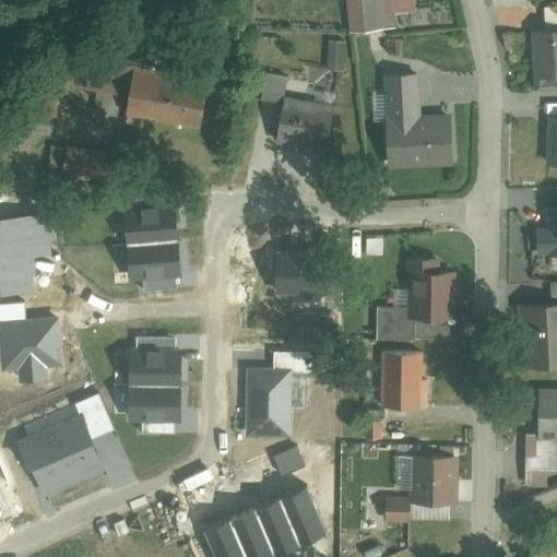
[(348,0),(351,22),(383,20),(382,7),(401,6),(400,0),(348,0)]
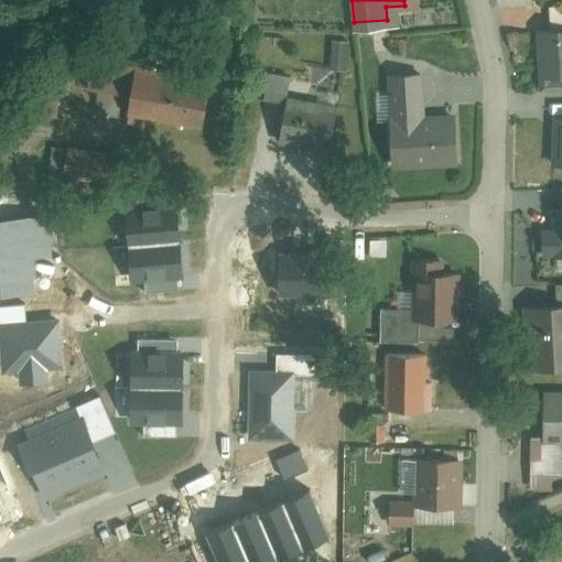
[(561,21),(525,22),(526,80),(561,79),(561,21)]
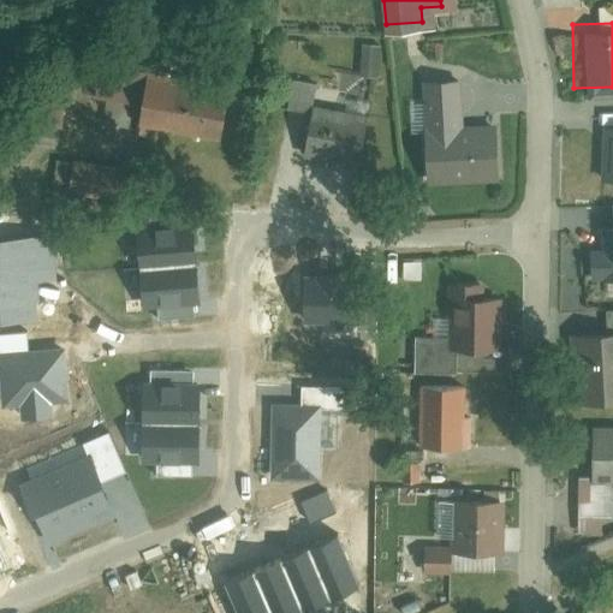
[(148,76),(137,129),(212,144),(222,91),(148,76)]
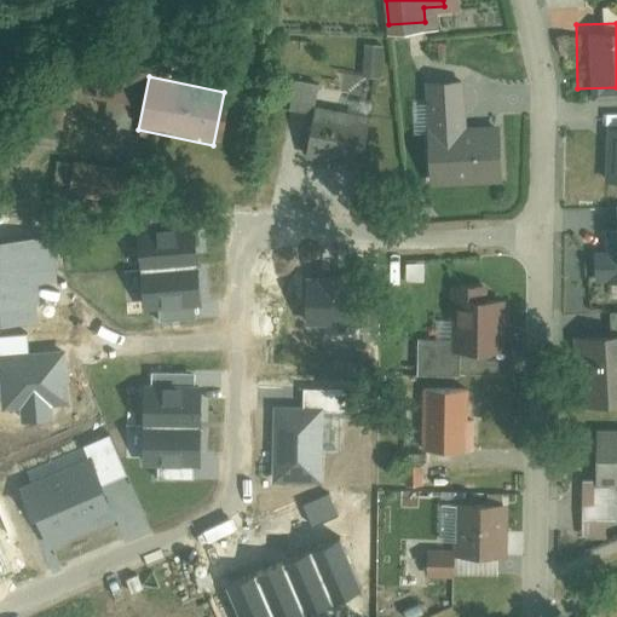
[(427,185),(500,183),(497,126),(463,127),(462,80),(424,81),(427,185)]
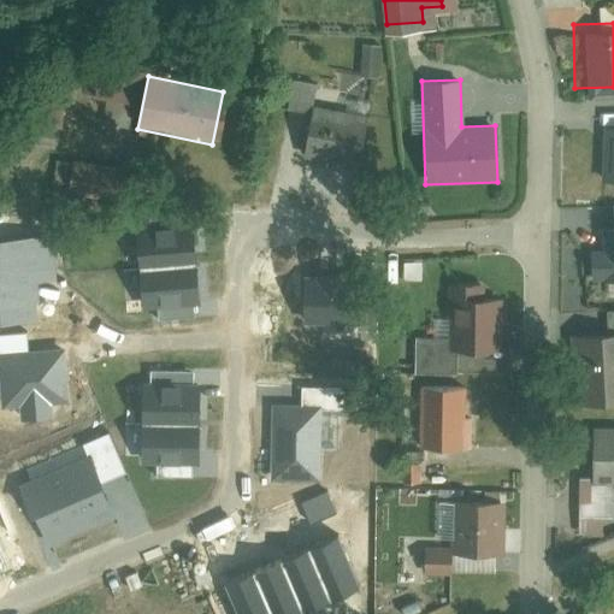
[(313,114),(305,161),(361,171),(370,124),(313,114)]
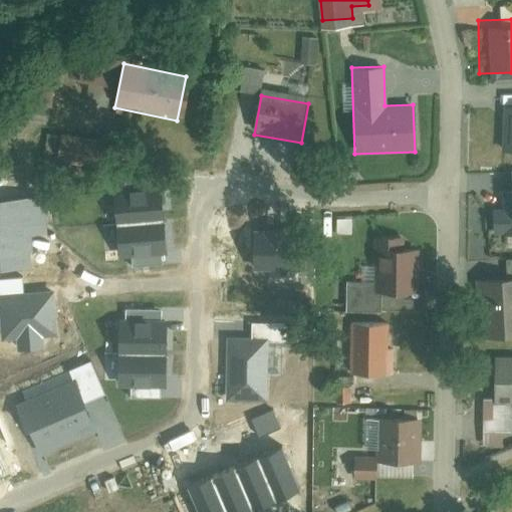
[(511,99),(492,98),(490,142),(511,143),(511,99)]
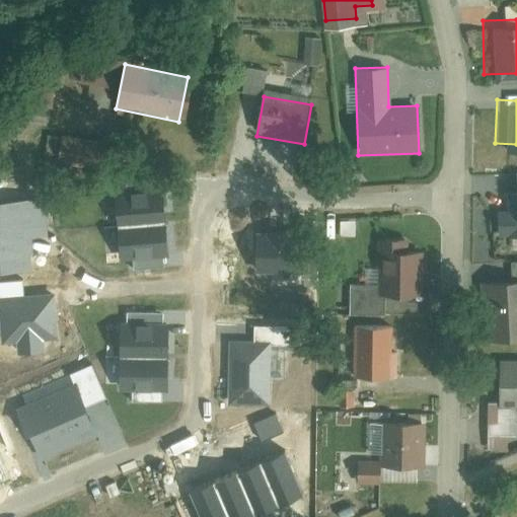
[(62,140),(58,167),(102,173),(105,146),(62,140)]
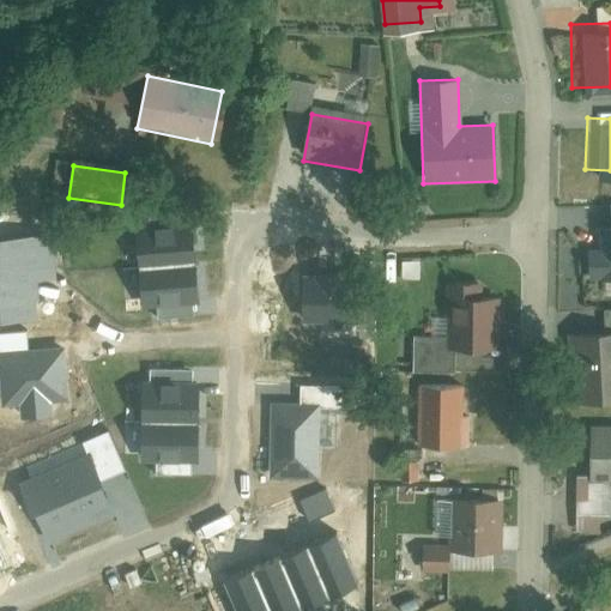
[(610,219),(586,221),(587,270),(610,268),(610,219)]
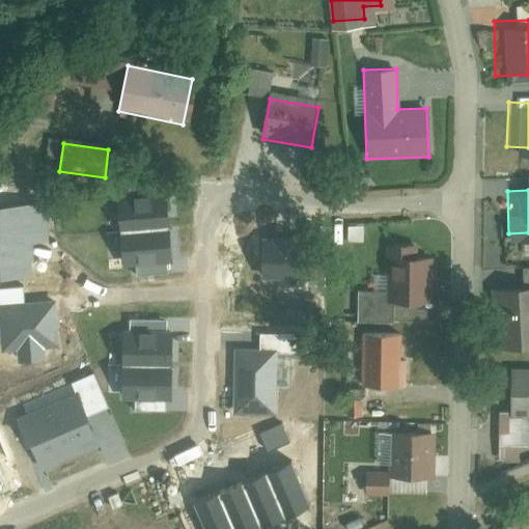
[(45,241),(40,205),(0,210),(0,277),(27,275),(24,243),(45,241)]
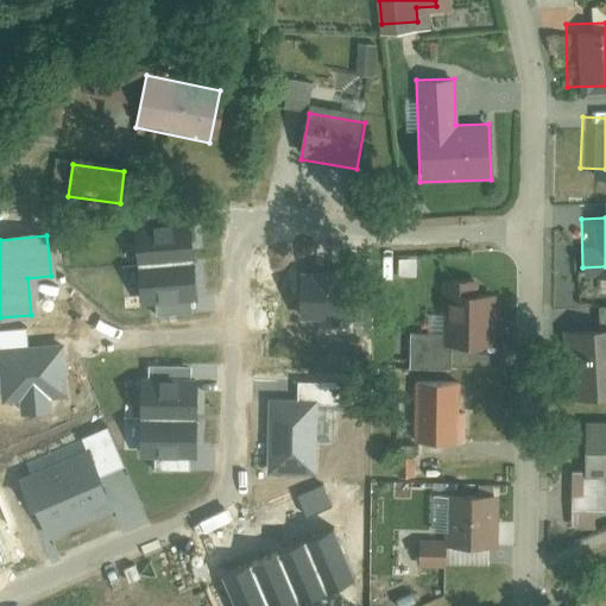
[(195,259),(136,265),(139,309),(199,304),(195,259)]
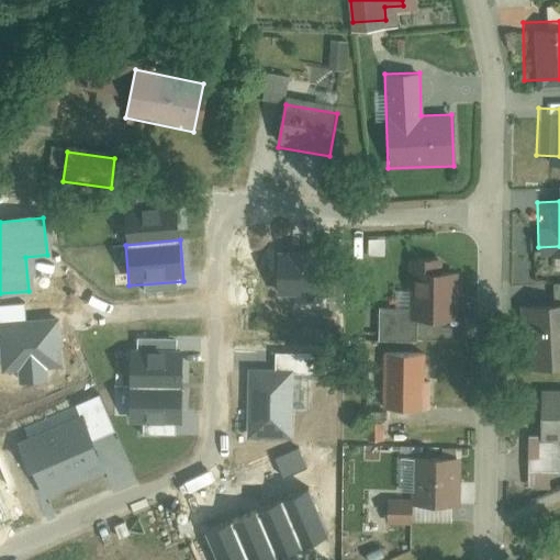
[(277,256),(278,294),(326,293),(325,256),(277,256)]
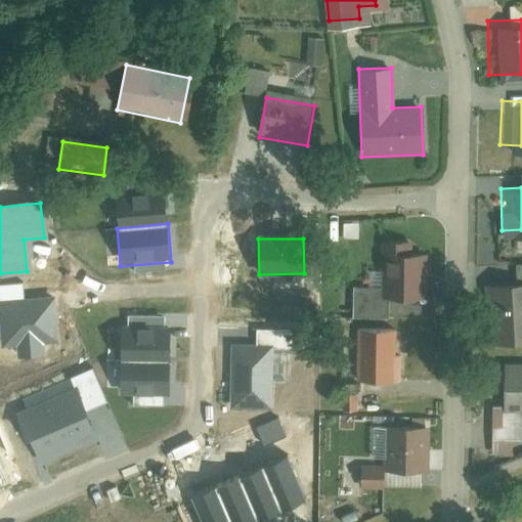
[(352,288),(351,318),(386,319),(387,299),(424,300),(425,257),(408,257),(408,245),(379,245),(378,288),(352,288)]
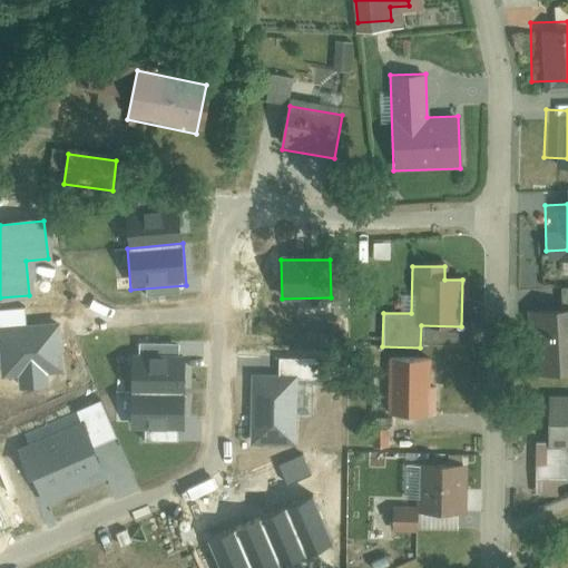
[(567,301),(527,303),(529,362),(567,360),(567,301)]
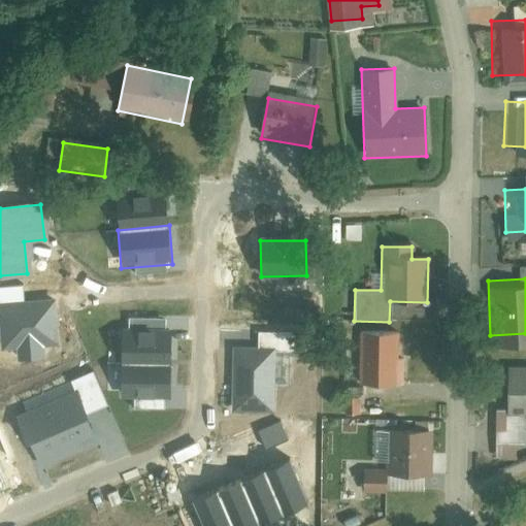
[(54,301),(0,302),(0,350),(56,348),(54,301)]
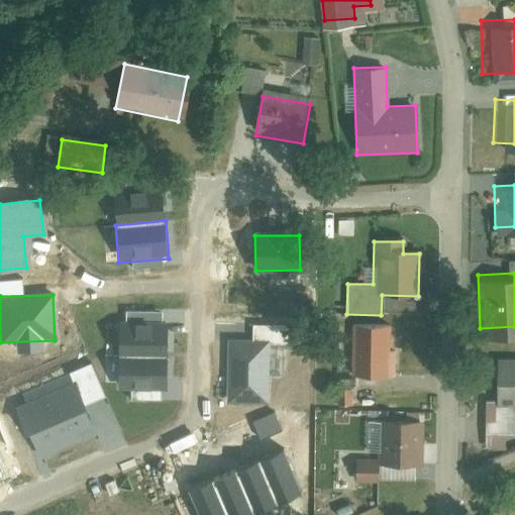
[(167,324),(118,323),(118,390),(167,391),(167,324)]
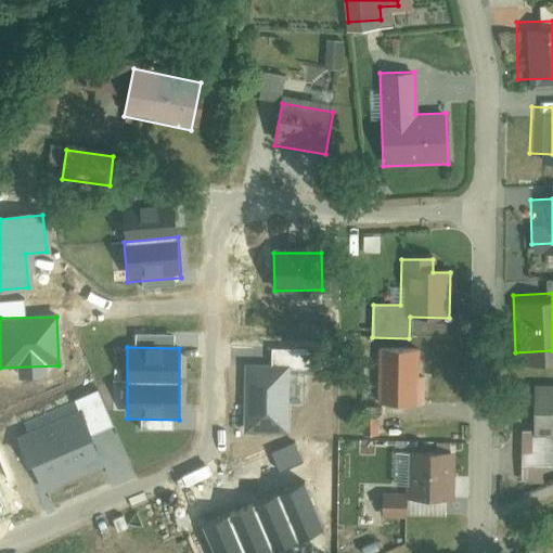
[(418,354),(377,354),(377,402),(418,402),(418,354)]
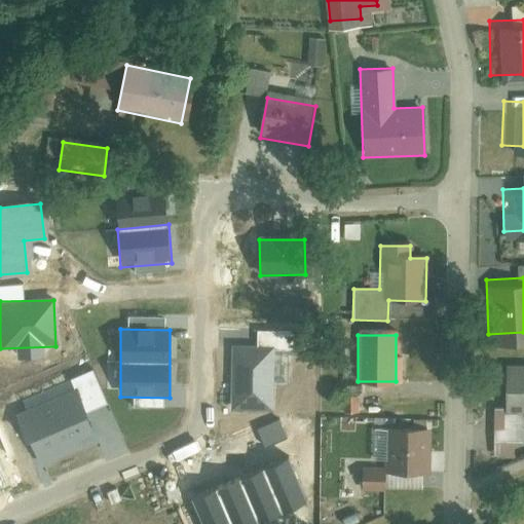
[(270,411),(271,347),(230,347),(229,411),(270,411)]
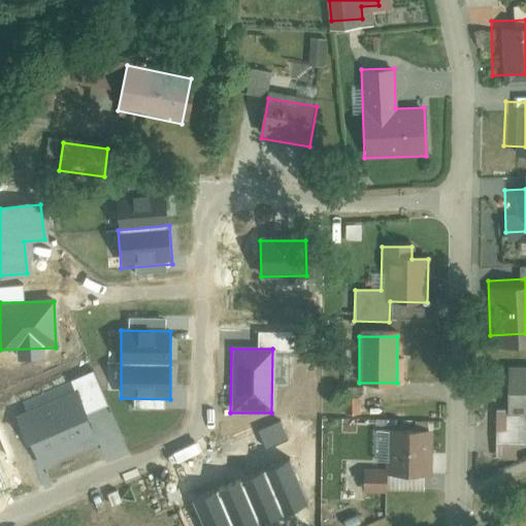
[(525,358),(496,357),(495,405),(525,405),(525,358)]
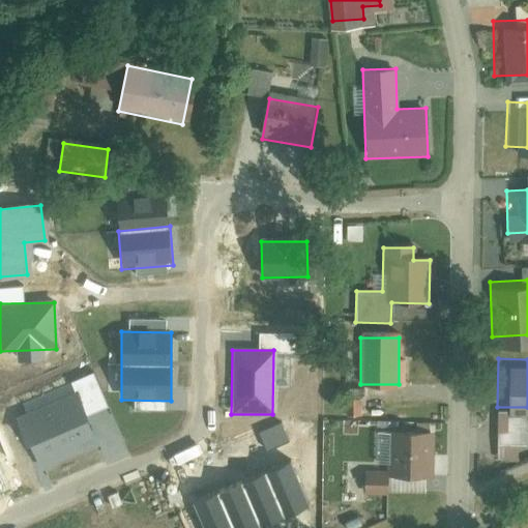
[(77,392),(15,419),(33,463),(96,436),(77,392)]
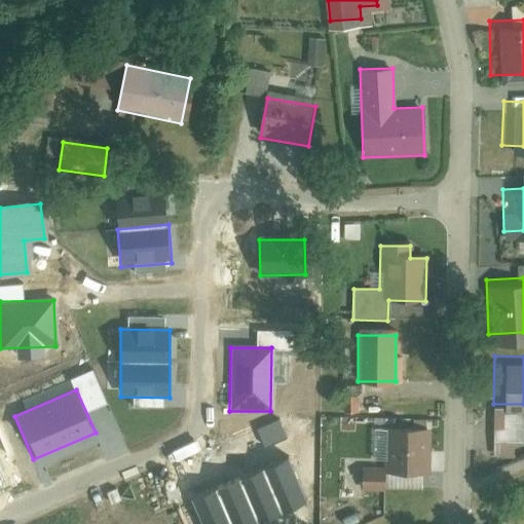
[(431,432),(388,431),(388,472),(428,474),(431,432)]
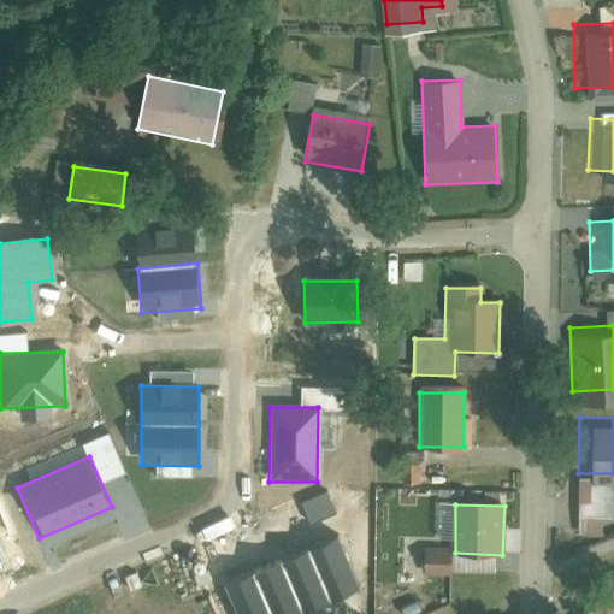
[(340,530),(224,578),(238,613),(317,613),(366,594),(340,530)]
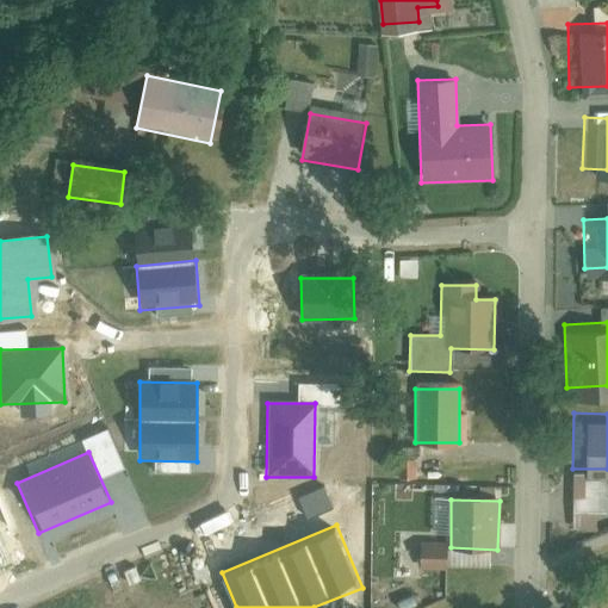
[(426,546),(425,570),(450,571),(451,547),(426,546)]
